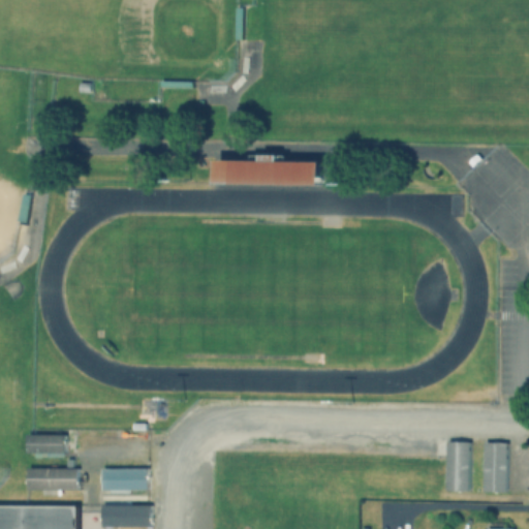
[(325,185),(325,161),(219,161),(219,185),(325,185)]
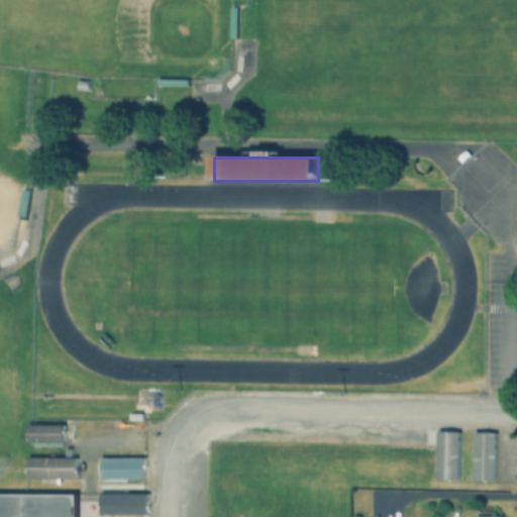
[(30,191),(24,190),(19,215),(25,217),(30,191)]
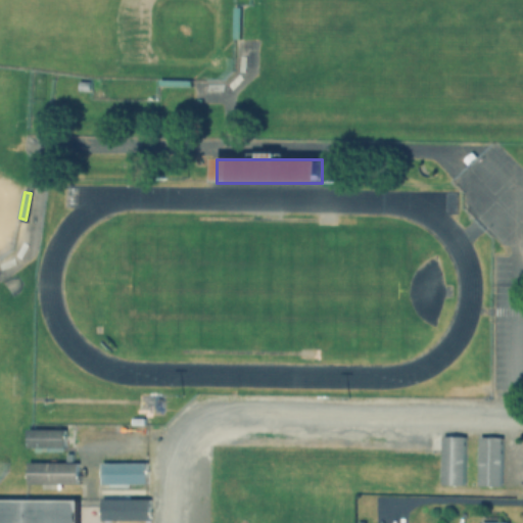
[(28,430),(64,430),(65,447),(28,447),(28,430)]
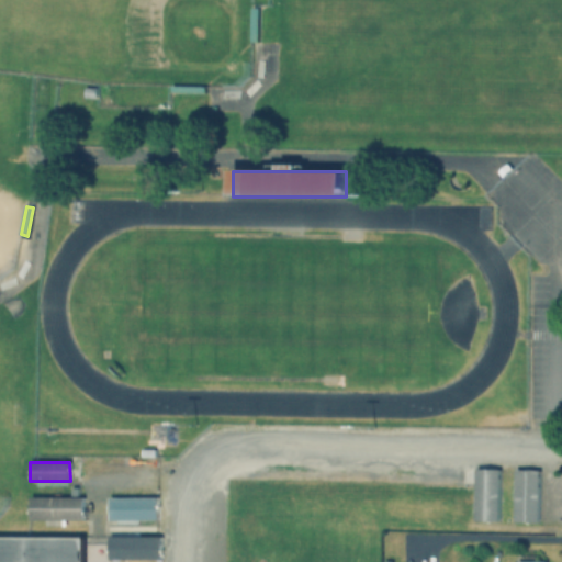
[(475,467),(499,467),(498,519),(449,518),(450,493),(474,494),(475,467)]
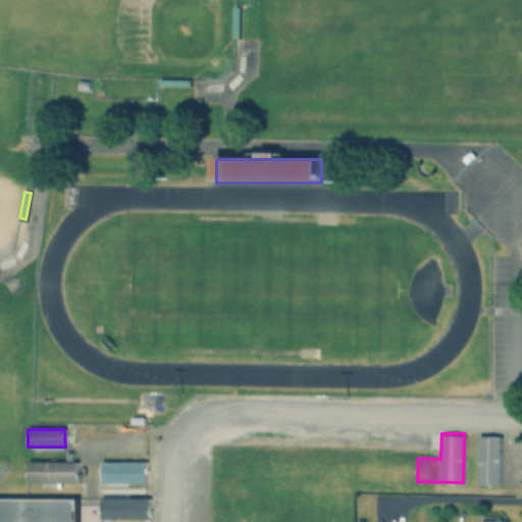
[(477,435),(500,435),(499,485),(476,485),(477,435)]
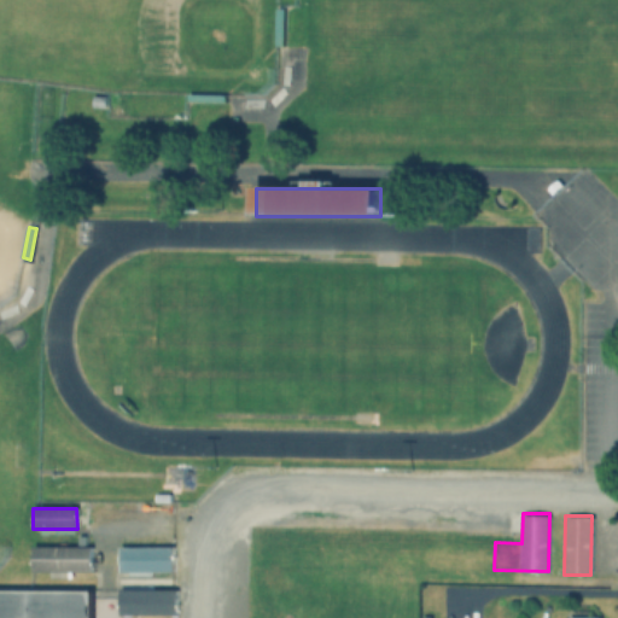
[(31,546),(93,547),(93,570),(31,570),(31,546)]
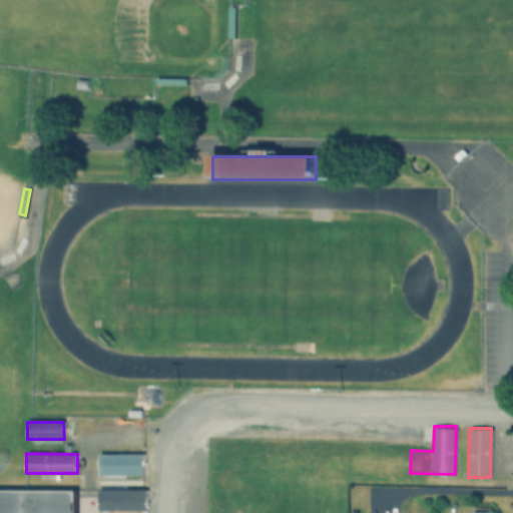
[(99,455),(142,454),(142,475),(100,475),(99,455)]
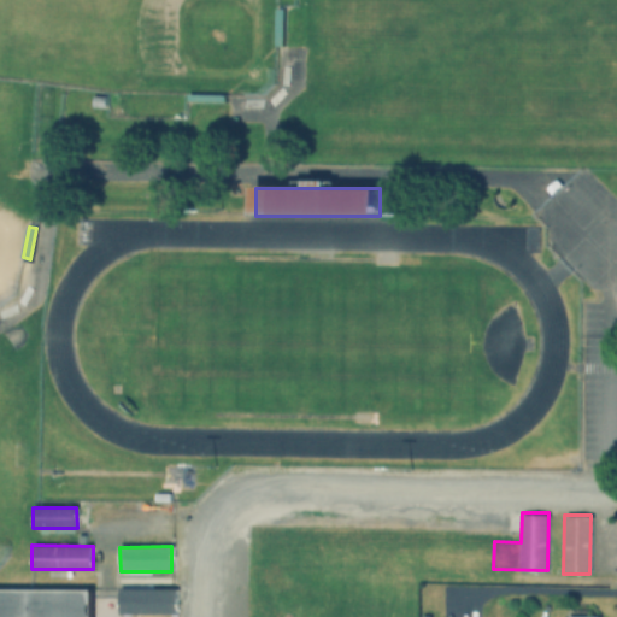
[(119,589),(175,589),(175,615),(119,615),(119,589)]
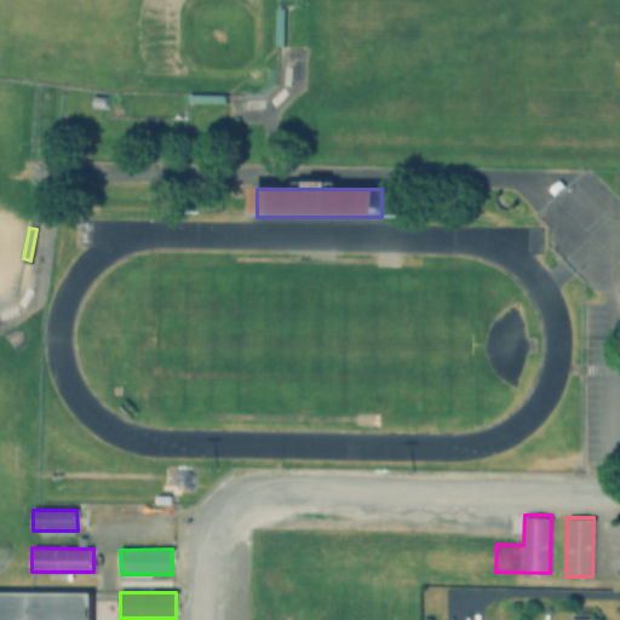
[(0,619),(0,593),(91,595),(91,600),(90,619),(0,619)]
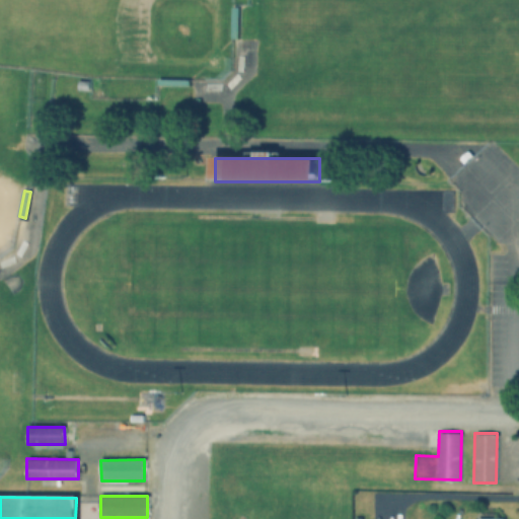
All buildings are outlined.
